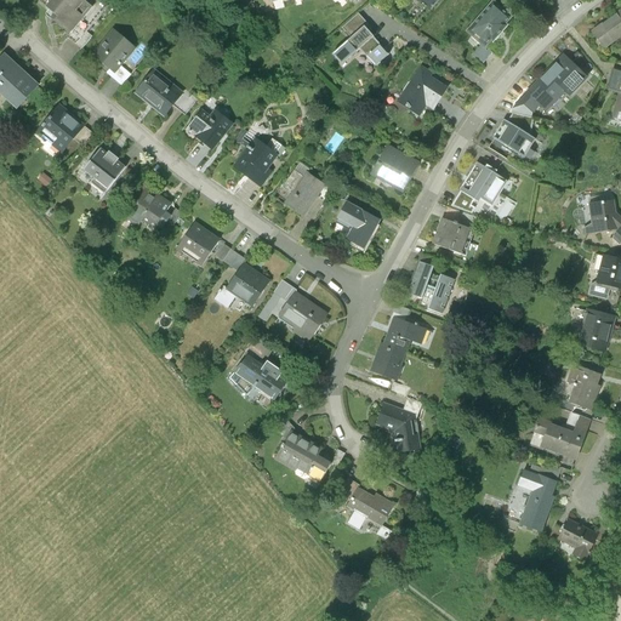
[(91,7),(81,0),(51,0),(46,6),(55,13),(51,18),(69,33),(91,7)]
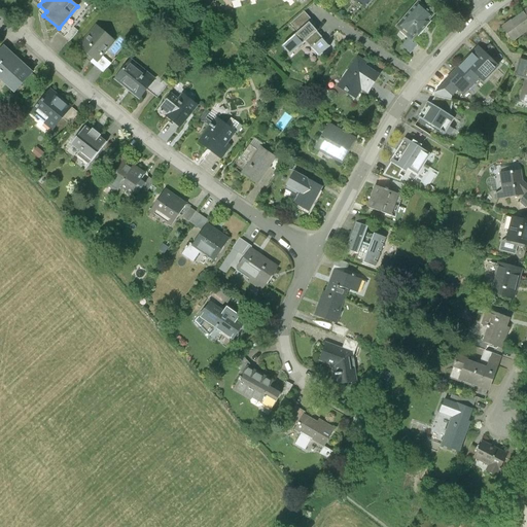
[(433,16),(419,3),(396,28),(412,41),(417,35),(418,37),(430,24),(428,22),(433,16)]
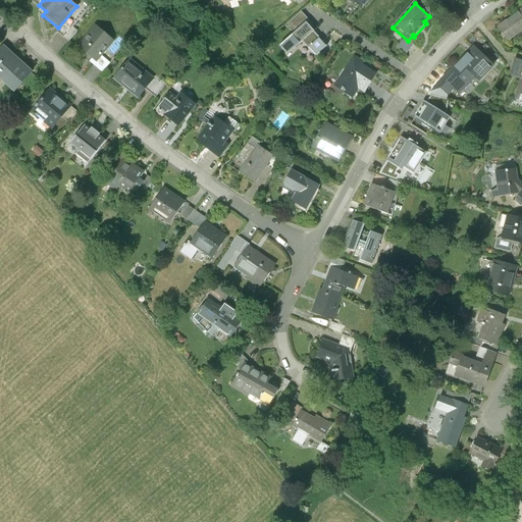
[(521,10),(498,28),(508,42),(521,32),(521,10)]
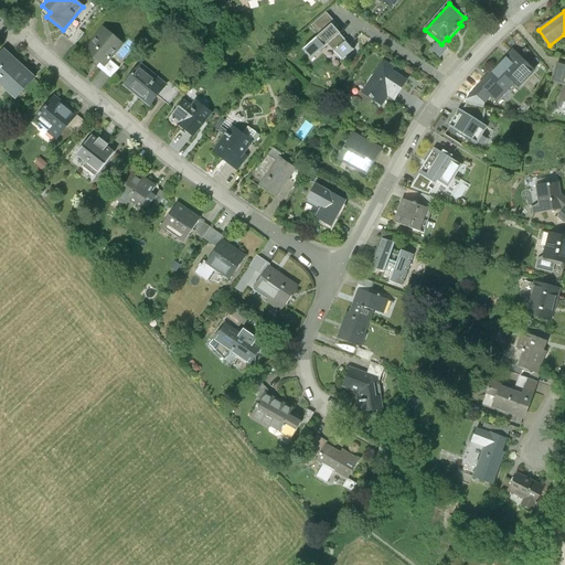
[(312,27),(320,35),(332,24),(332,25),(336,23),(327,13),(312,27)]
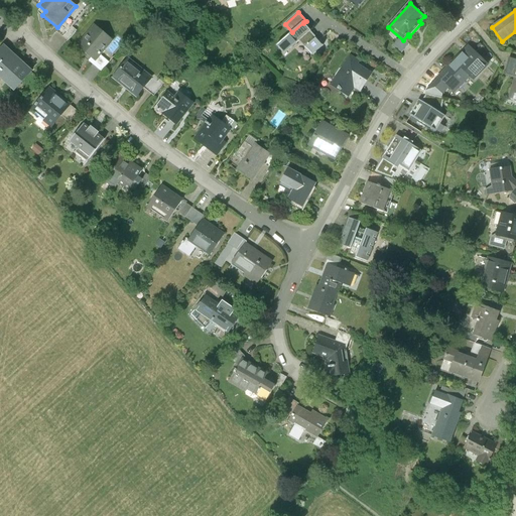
[(292,32),(277,46),(285,55),(299,42),(312,56),(324,46),(303,23),(303,22),(292,32)]
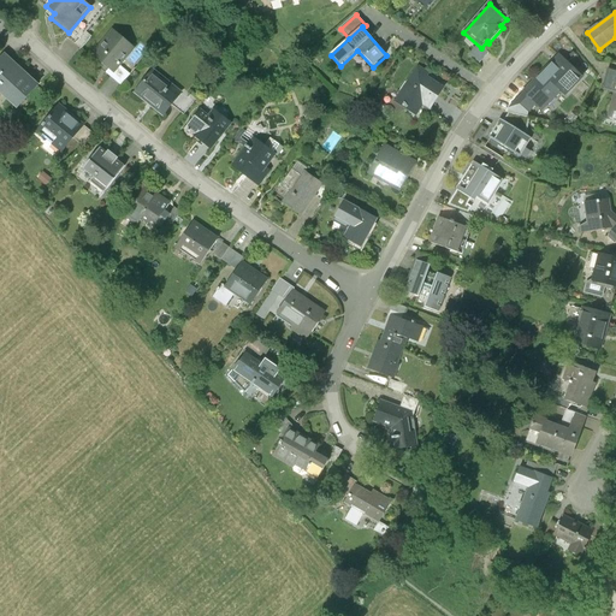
[(90,36),(84,31),(75,42),(81,47),(90,36)]
